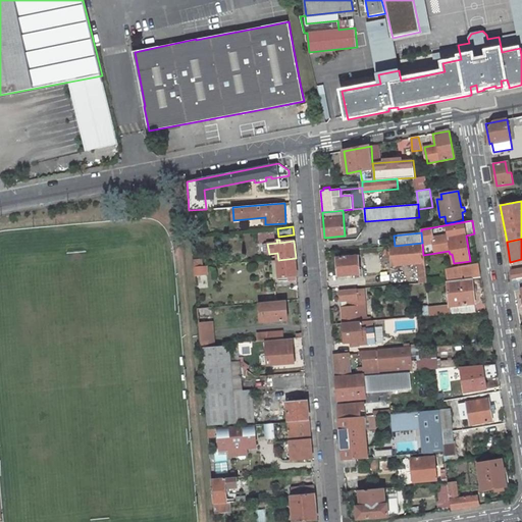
[(390,246),(393,265),(418,263),(424,262),(423,255),(422,243),(395,246),(390,246)]
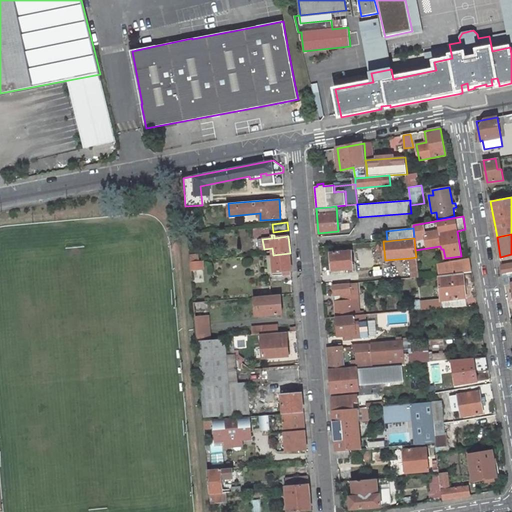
[(351,251),(331,253),(332,270),(340,270),(345,269),(353,269),(351,251)]
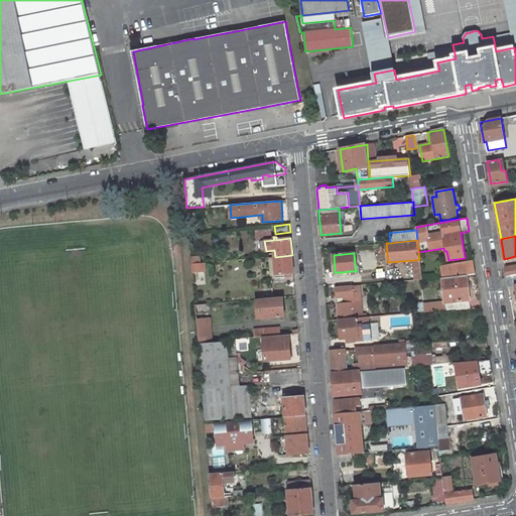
[(292,255),(275,257),(276,274),(285,273),(285,277),(293,276),(292,255)]
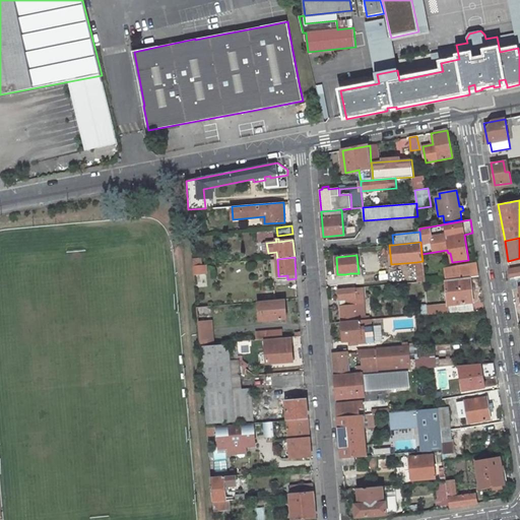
[(423,261),(416,262),(418,282),(425,281),(423,261)]
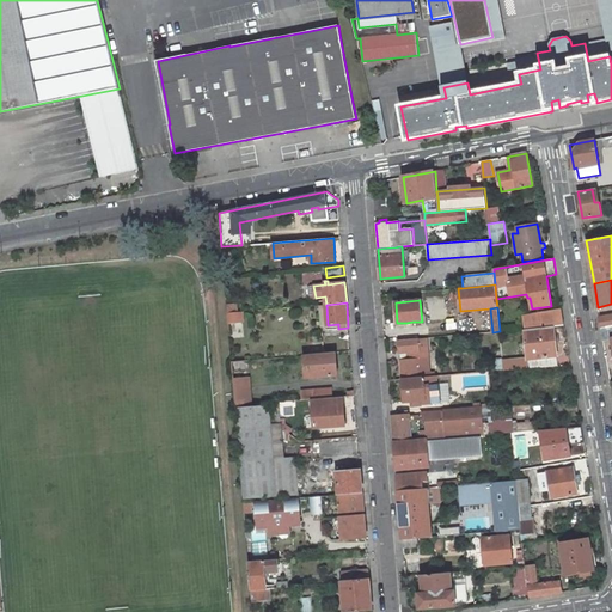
[(524,317),(525,329),(554,326),(564,325),(562,310),(524,317)]
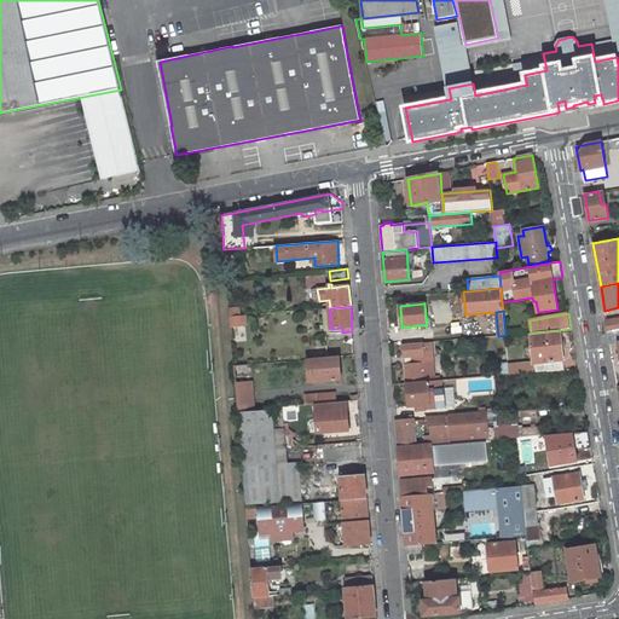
[(242,316),(230,316),(231,328),(246,325),(246,314),(242,316)]
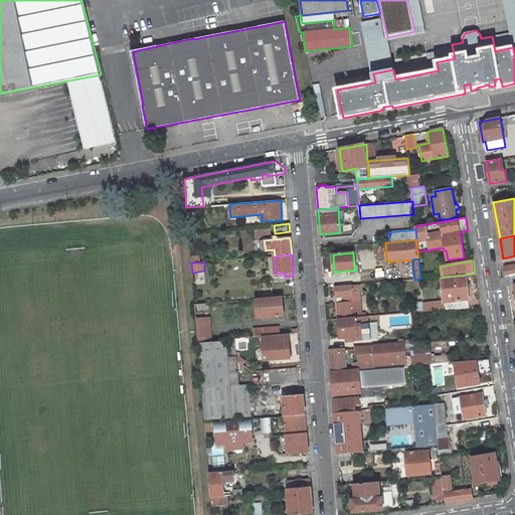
[(514,265),(504,267),(506,276),(514,274),(514,265)]
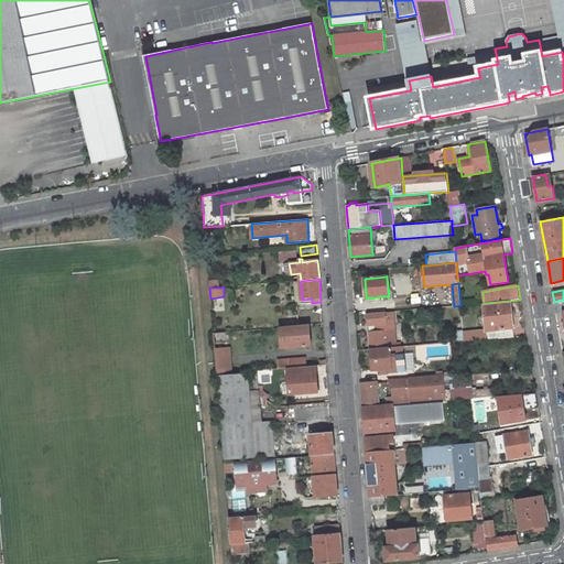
[(224,296),(210,299),(212,312),(225,311),(224,296)]
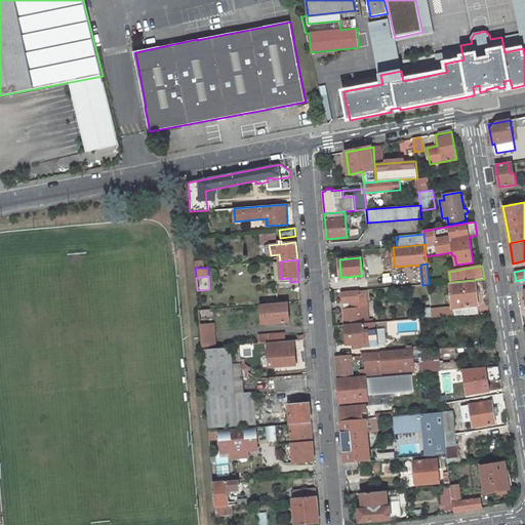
[(524,279),(516,281),(518,292),(524,290),(524,298),(523,299),(524,308),(524,307),(524,279)]
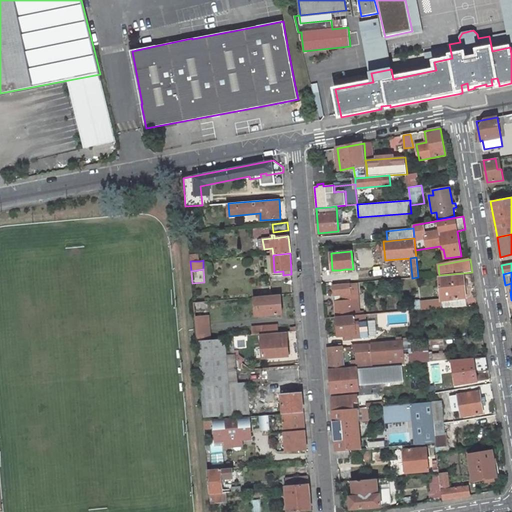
[(463,273),(439,275),(441,300),(421,302),(421,310),(466,306),(463,273)]
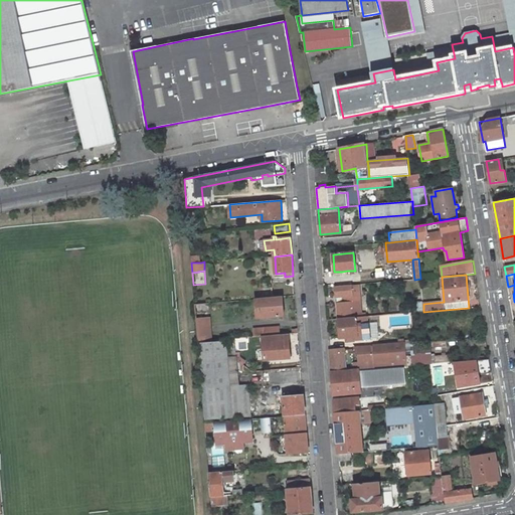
[(352,285),(336,287),(337,297),(353,295),(352,285)]
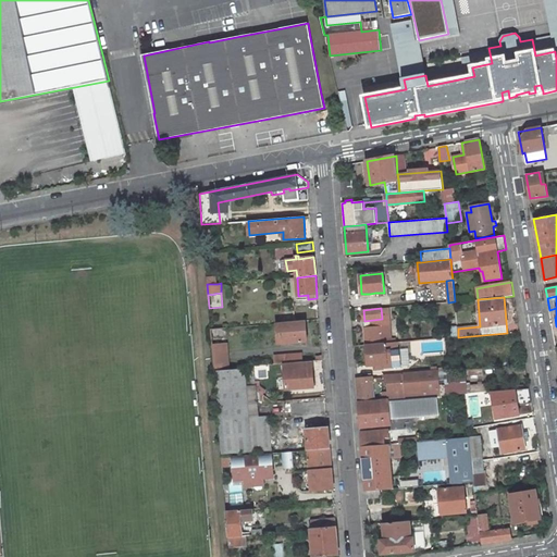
[(281,335),(282,344),(307,342),(306,320),(276,322),(277,335),(281,335)]
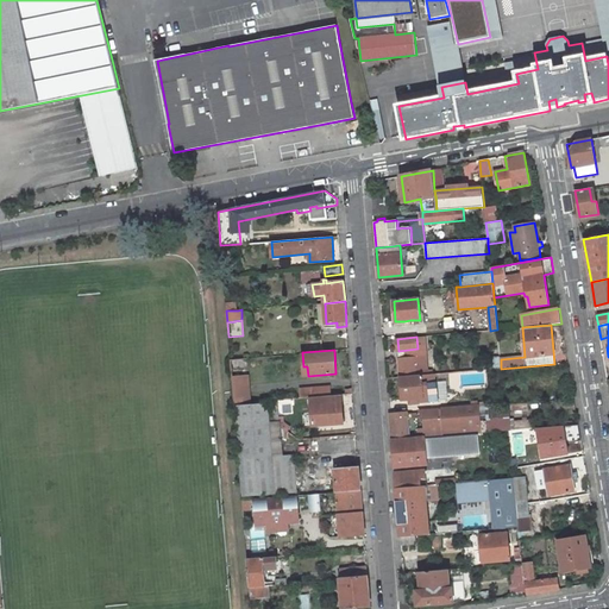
[(283,355),(267,357),(269,381),(286,380),(283,355)]
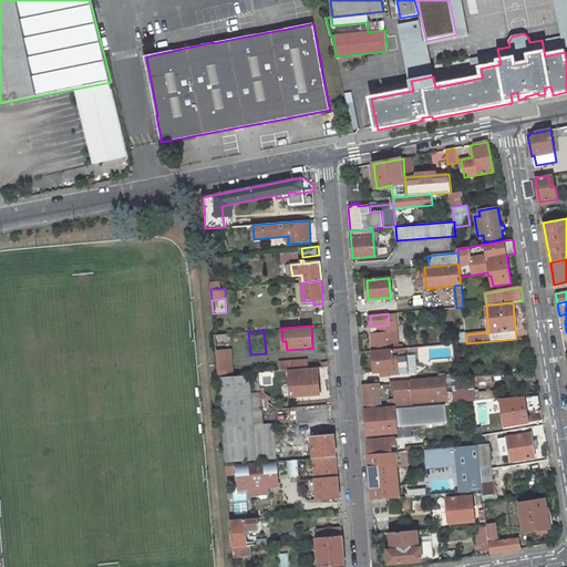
[(385,332),(371,334),(373,351),(388,350),(387,340),(385,332)]
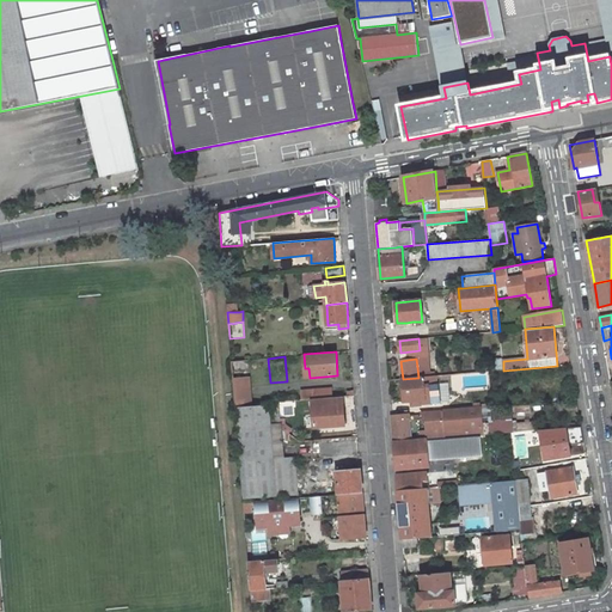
[(249,360),(232,361),(236,405),(252,404),(249,360)]
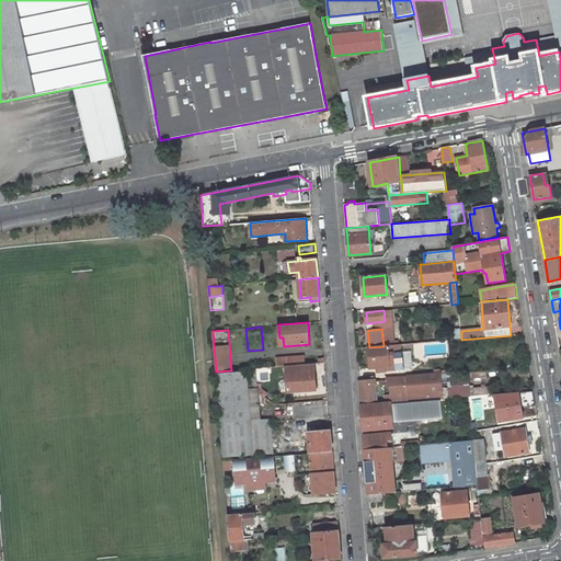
[(391,345),(390,336),(382,336),(384,346),(391,345)]
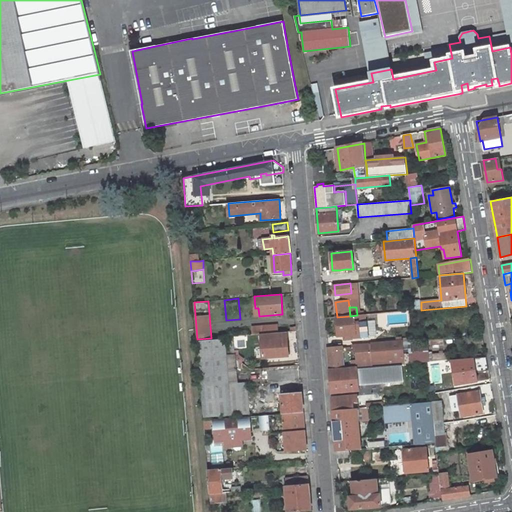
[(350,316),(337,317),(338,336),(345,335),(346,339),(352,339),(352,338),(359,337),(359,338),(368,337),(367,321),(365,321),(365,315),(357,315),(350,316)]
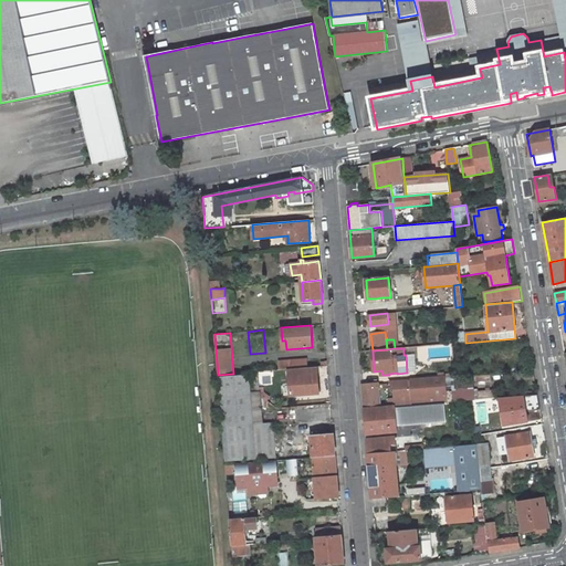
[(279,360),(280,370),(289,369),(308,367),(307,358),(279,360)]
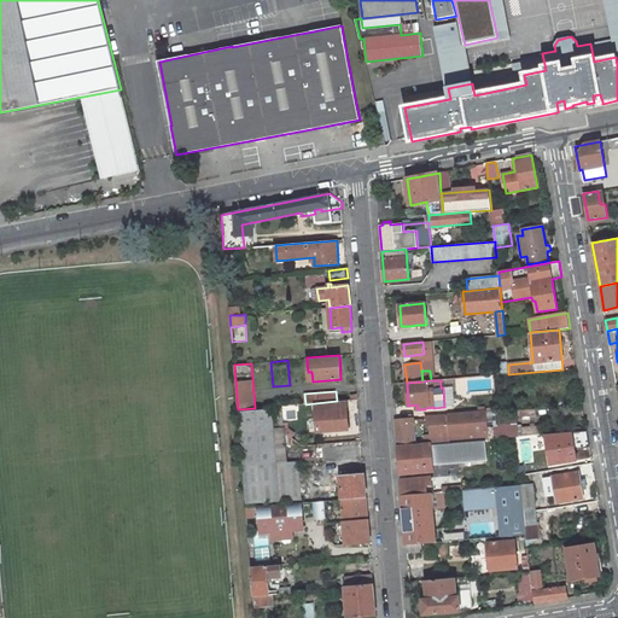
[(337,401),(315,403),(318,431),(349,430),(347,401),(337,401)]
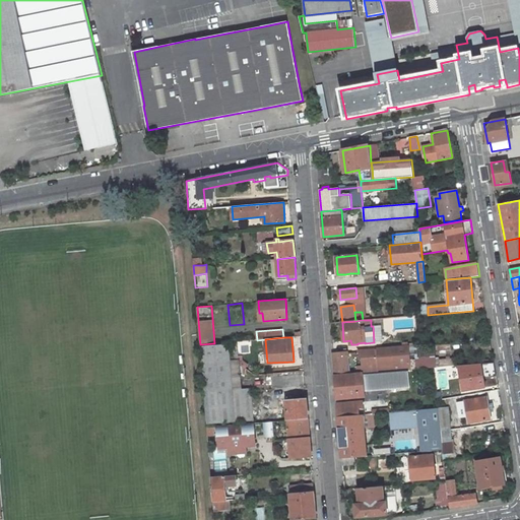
[(237,343),(202,346),(205,386),(203,387),(204,393),(206,393),(206,395),(251,391),(251,389),(242,389),(241,374),(246,374),(246,370),(245,369),(239,364),(238,358),(237,343)]
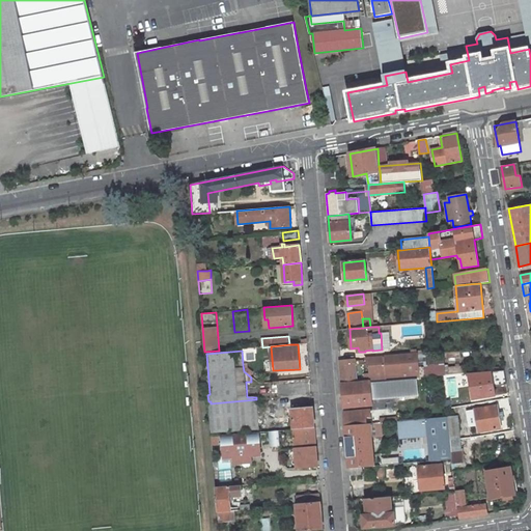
[(384,361),(386,380),(399,379),(420,376),(418,354),(384,357),(384,361)]
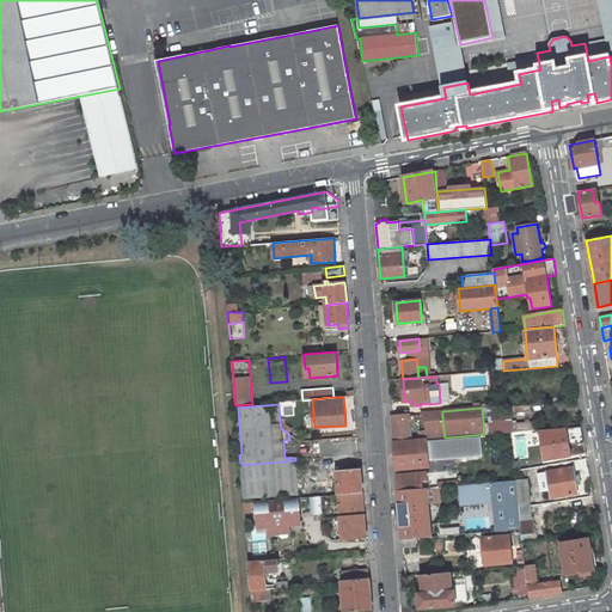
[(501,412),(501,422),(510,421),(510,411),(501,412)]
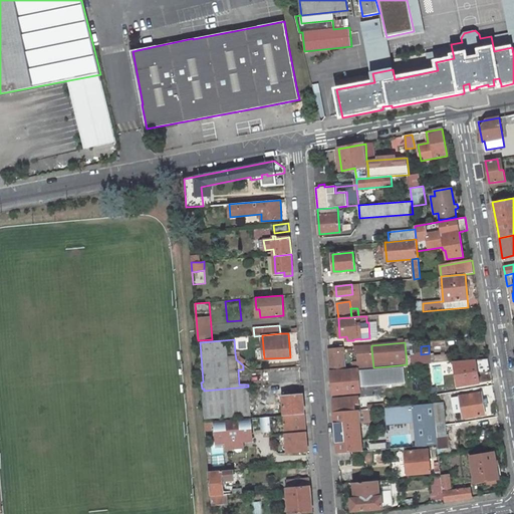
[(343,349),(329,349),(331,371),(346,370),(344,351),(343,351),(343,349)]
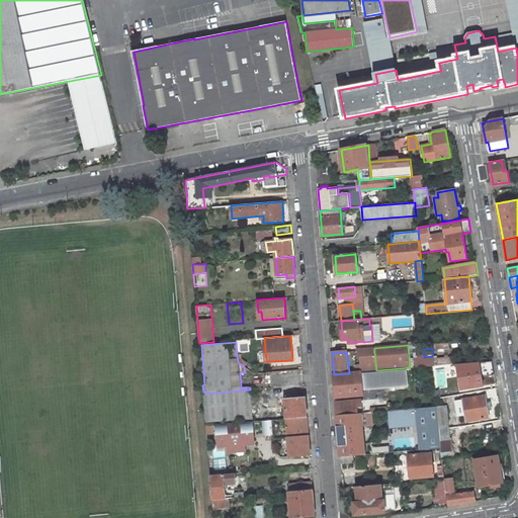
[(374,352),(360,354),(362,372),(376,370),(374,352)]
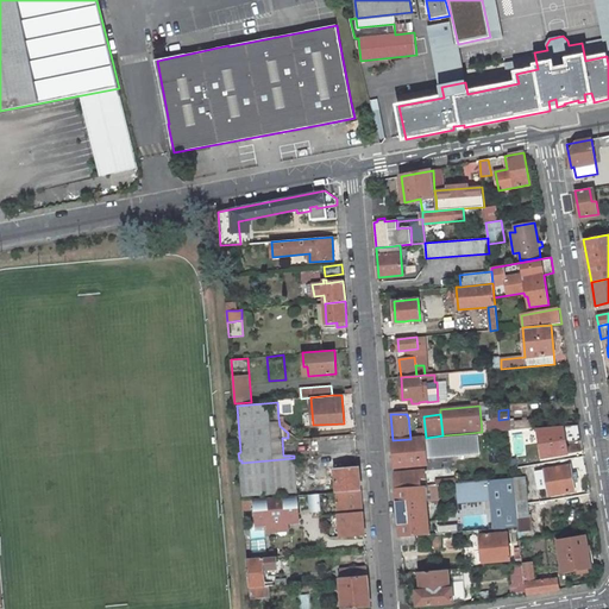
[(278,419),(280,426),(287,432),(290,427),(284,422),(283,419),(278,419)]
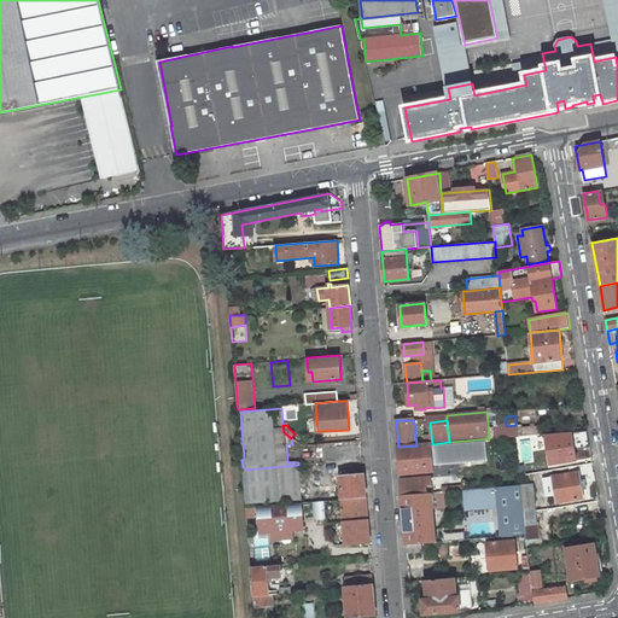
[(506,426),(496,426),(497,438),(517,437),(516,425),(506,426)]
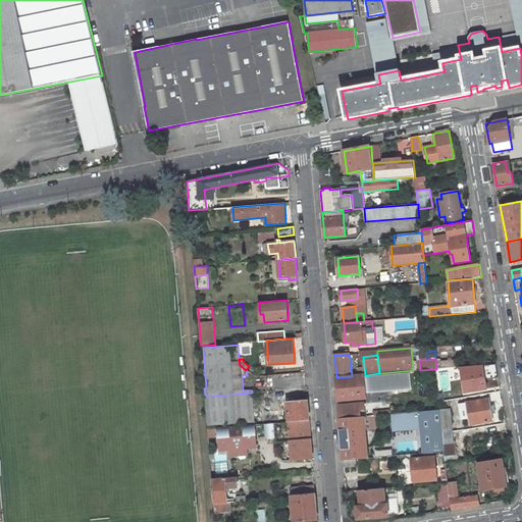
[(490,364),(478,365),(479,373),(491,371),(490,364)]
